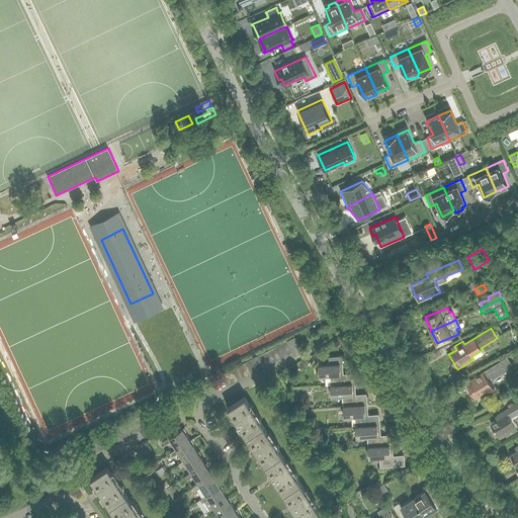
[(294,338),(287,341),(292,352),(293,355),(301,351),(294,338)]
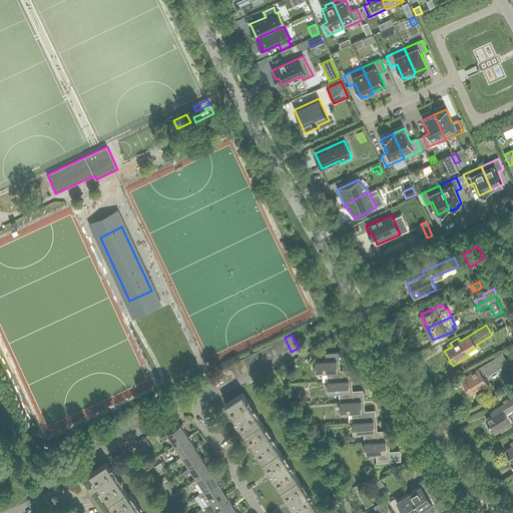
[(284,352),(290,349),(285,338),(279,341),(284,352)]
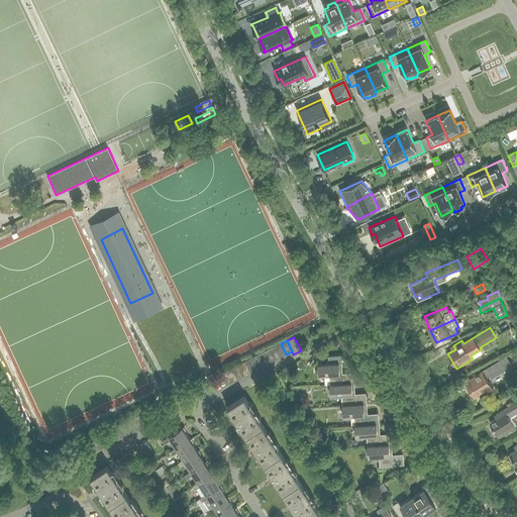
[(281,357),(286,354),(281,343),(275,346),(281,357)]
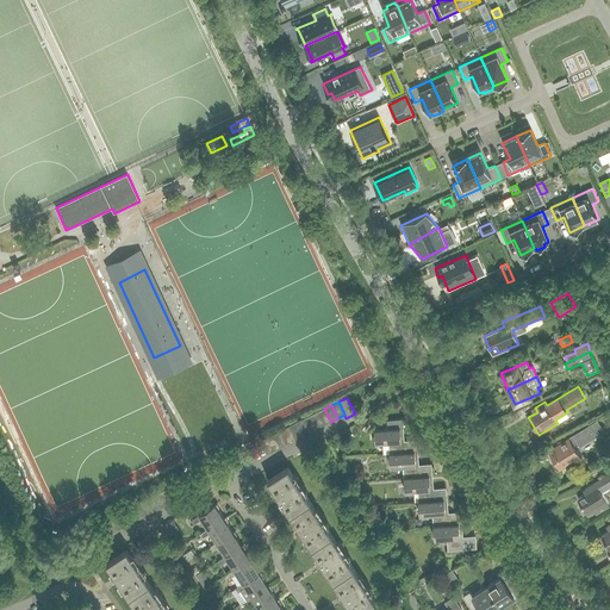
[(325,424),(331,422),(324,409),(318,412),(325,424)]
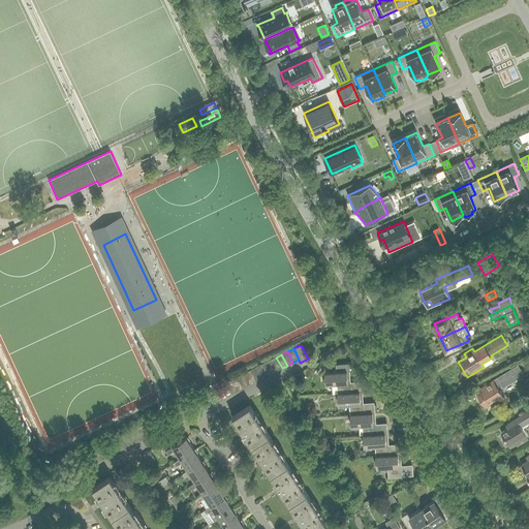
[(276,371),(282,368),(276,358),(271,361),(276,371)]
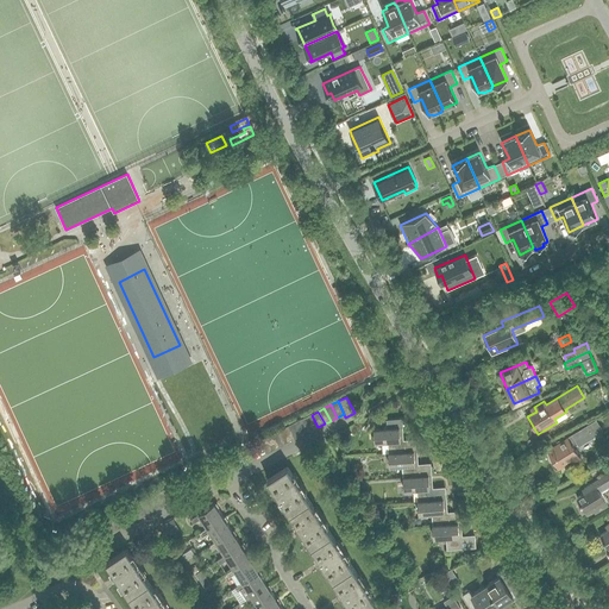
[(312,431),(318,427),(312,415),(305,419),(312,431)]
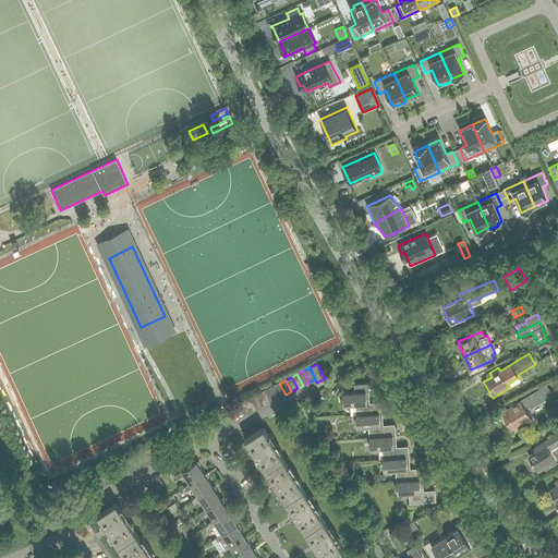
[(279,384),(273,386),(279,398),(286,395),(279,384)]
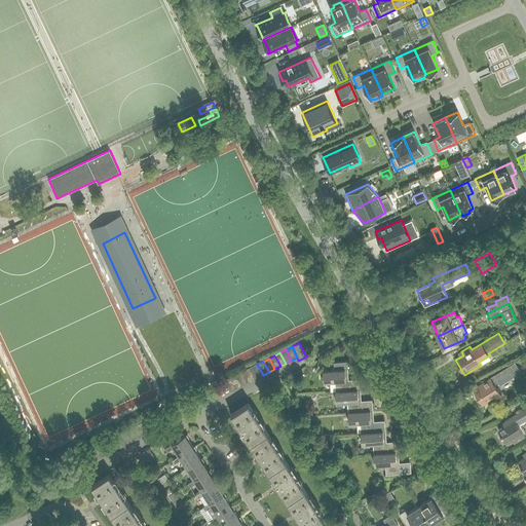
[(334,363),(335,370),(323,371),(324,382),(335,381),(336,391),(358,389),(361,389),(360,382),(346,383),(345,369),(348,369),(347,362),(334,363)]
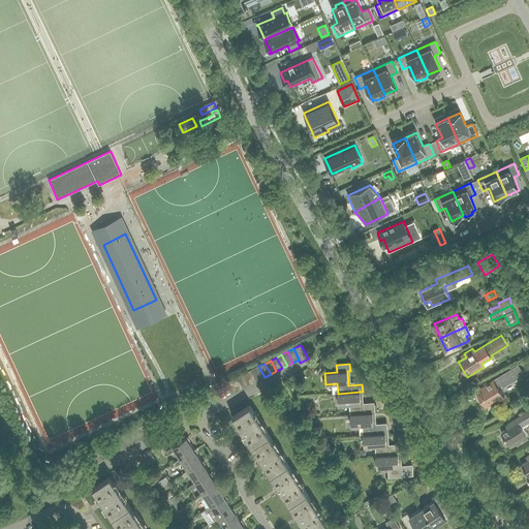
[(259,380),(265,377),(258,366),(253,369),(259,380)]
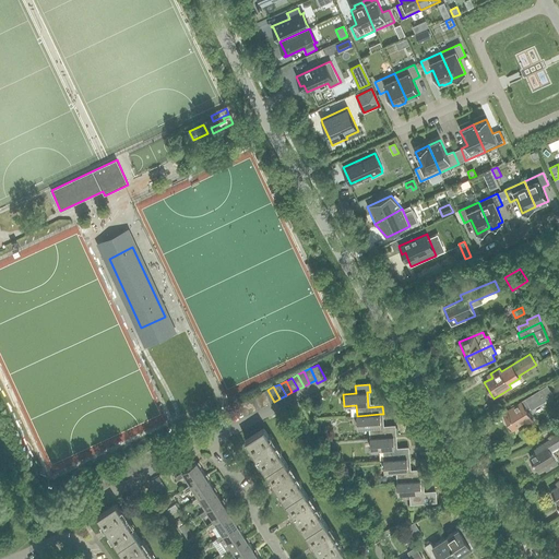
[(268,404),(274,402),(268,390),(262,393),(268,404)]
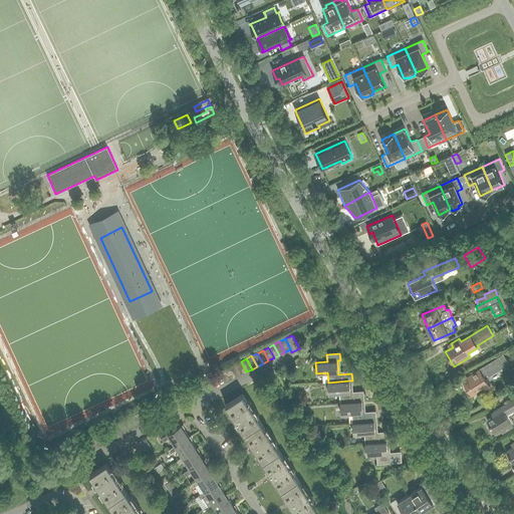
[(502,367),(497,358),(462,379),(471,395),(479,391),(481,393),(490,387),(483,374),(487,371),(489,375),(502,367)]
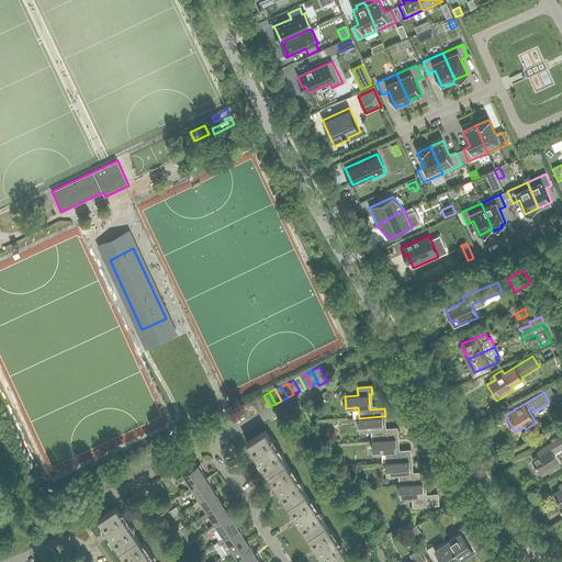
[(263,409),(269,406),(263,395),(257,398),(263,409)]
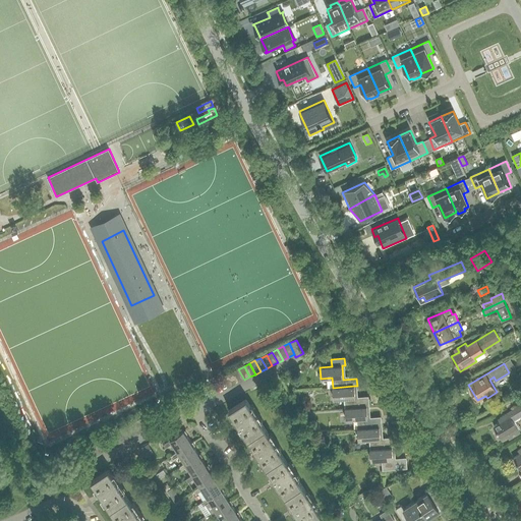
[(238,383),(244,380),(238,369),(233,371),(238,383)]
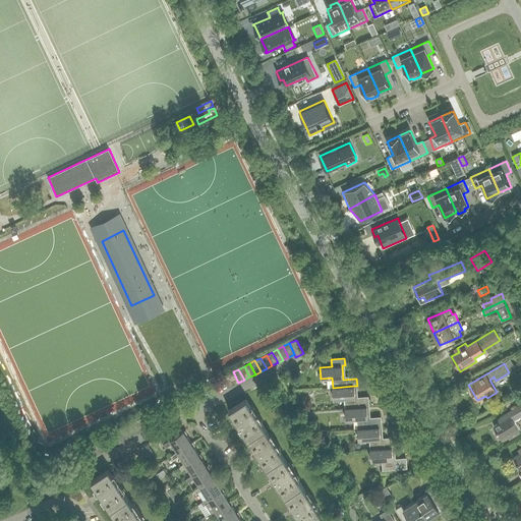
[(234,385),(238,383),(233,371),(228,374),(234,385)]
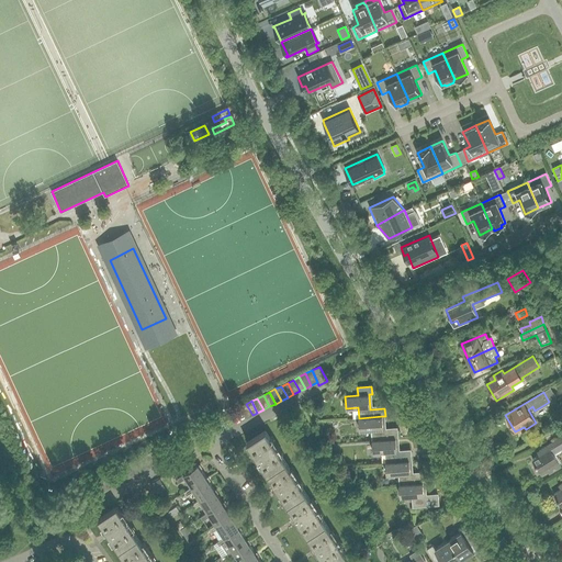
[(246,418),(253,415),(246,404),(240,407),(246,418)]
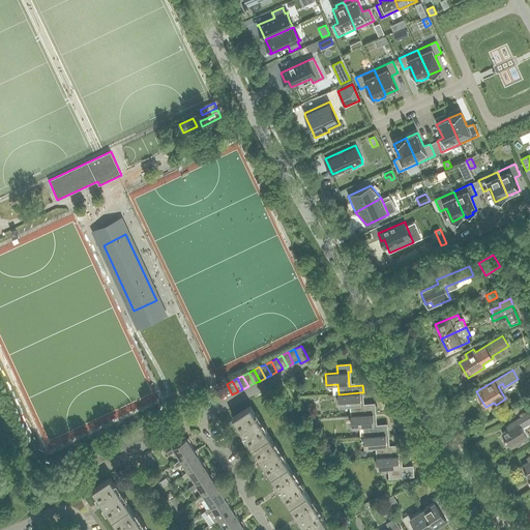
[(350,405),(351,415),(373,413),(376,413),(375,406),(361,407),(360,392),(339,394),(340,406),(350,405)]
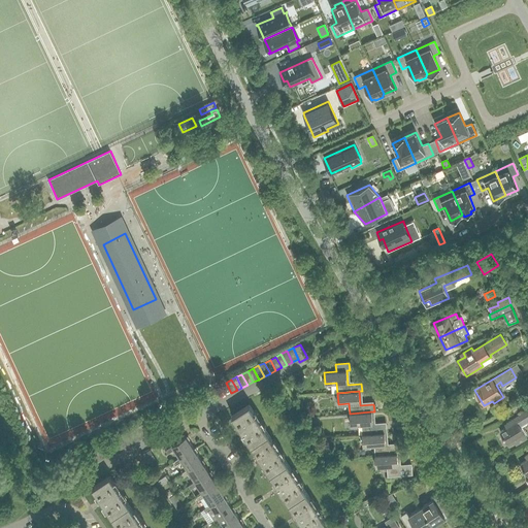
[(243,433),(251,444),(267,433),(249,405),(232,416),(240,428),(237,430),(240,434),(243,433)]
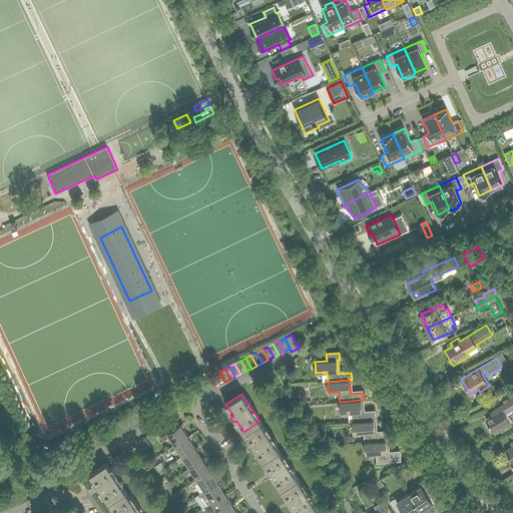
[(361,400),(340,402),(341,413),(351,413),(352,422),(374,421),(376,421),(375,413),(362,414),(361,400)]
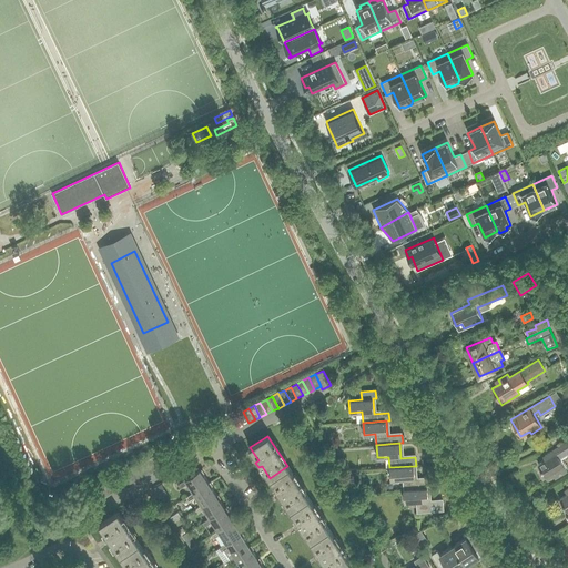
[(546,459),(538,465),(547,480),(554,476),(556,479),(567,473),(558,459),(567,453),(567,445),(566,443),(544,456),(546,459)]
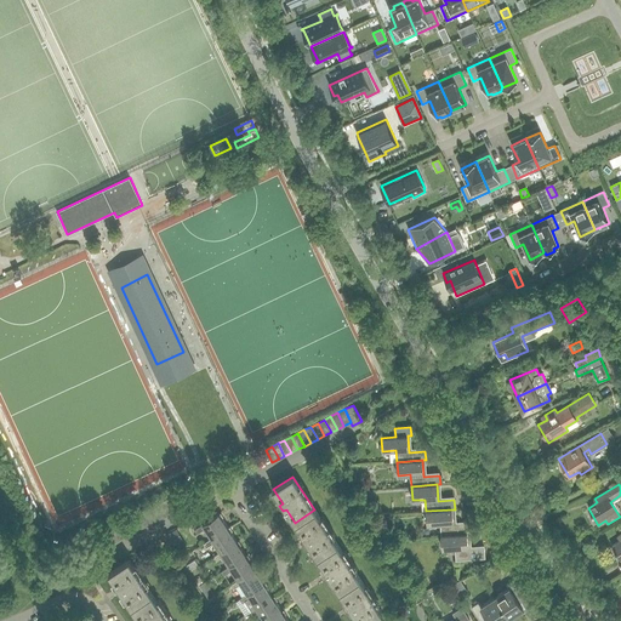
[(183,508),(189,505),(182,493),(176,495),(183,508)]
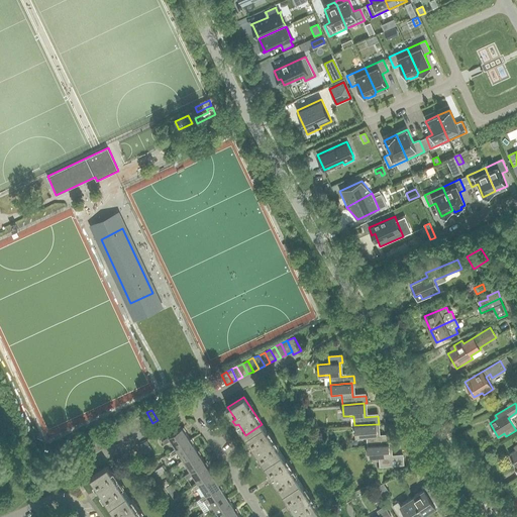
[(146,426),(152,423),(146,412),(141,415),(146,426)]
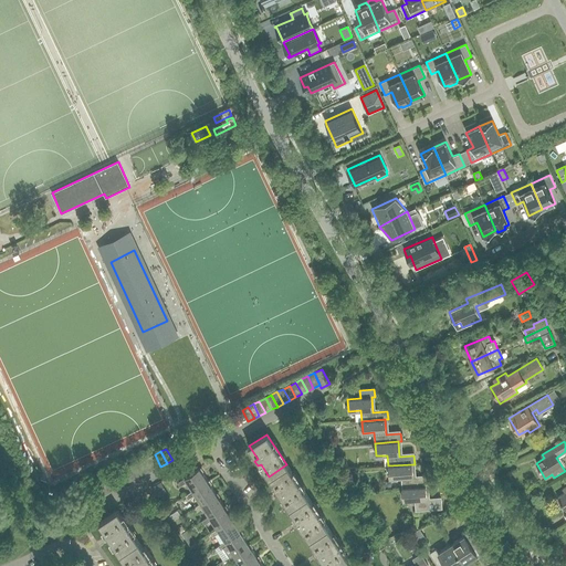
[(155,454),(148,458),(155,470),(160,467),(155,454)]
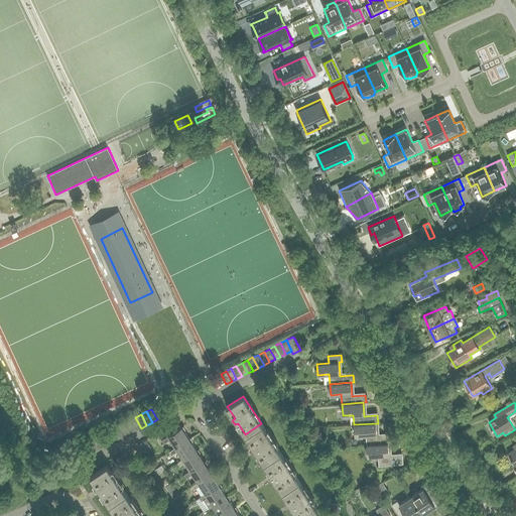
[(136,430),(141,428),(135,417),(130,420),(136,430)]
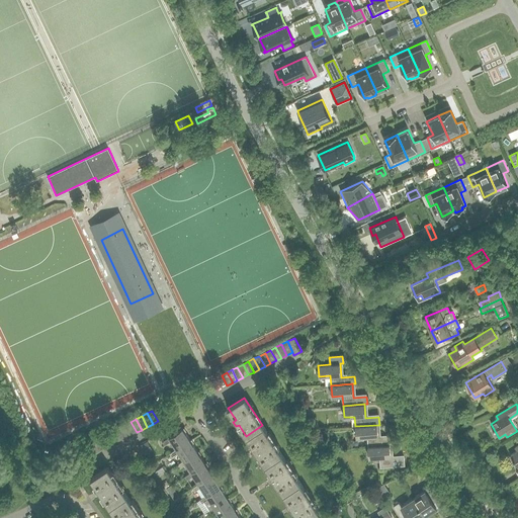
[(131,422),(125,424),(131,435),(137,432),(131,422)]
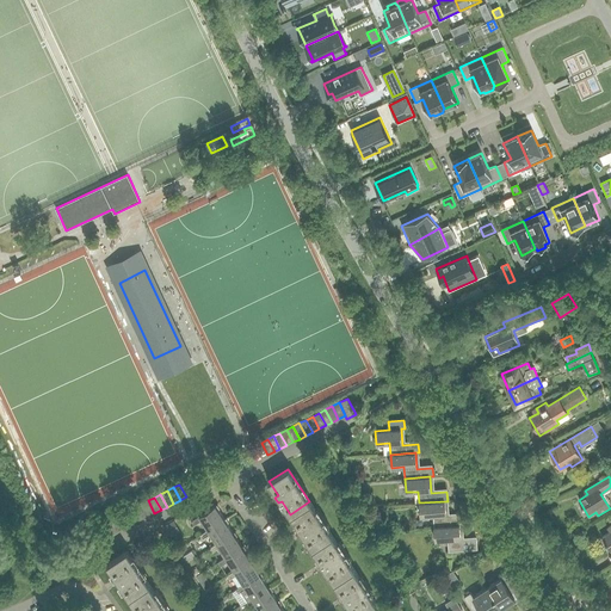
[(148,517),(154,513),(148,500),(141,504),(148,517)]
